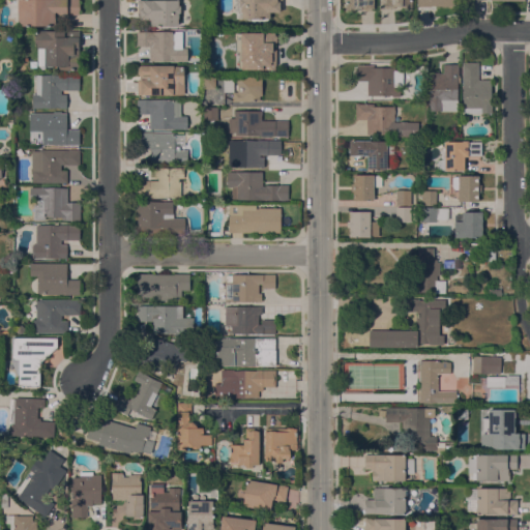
[(56,11),(56,26),(18,25),(18,23),(16,23),(16,12),(18,12),(18,0),(80,0),(80,2),(81,2),(81,10),(80,9),(80,15),(59,15),(57,11),(56,11)]
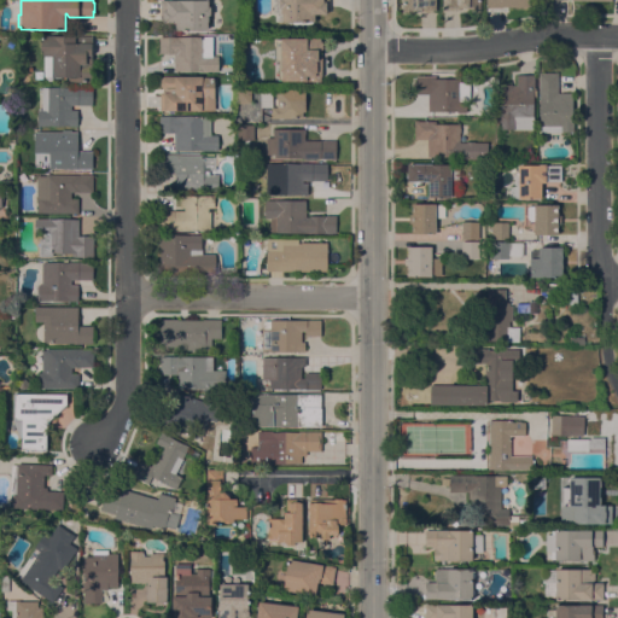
[(209,0),(209,6),(211,6),(211,15),(208,15),(208,30),(176,30),(176,23),(163,23),(163,17),(161,17),(161,0),(209,0)]
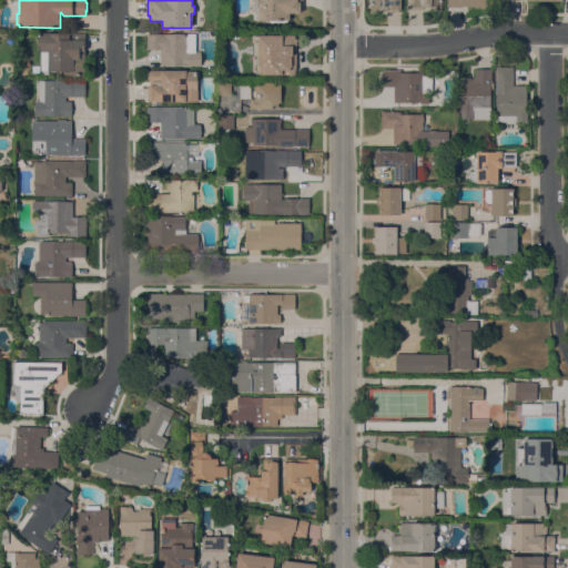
[(260,19),(252,19),(252,12),(251,12),(251,7),(250,7),(250,0),(303,0),(303,7),(301,7),(301,12),(290,12),(290,19),(260,19)]
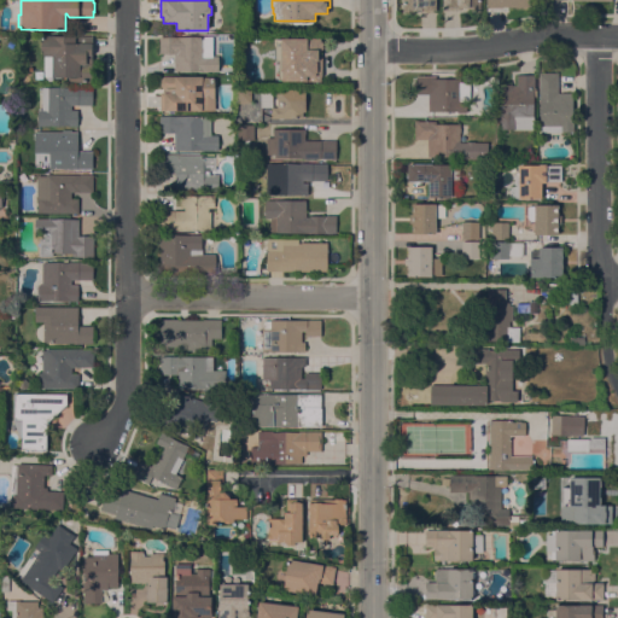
[(436,0),(436,12),(420,12),(420,10),(415,10),(415,12),(403,12),(403,0),(436,0)]
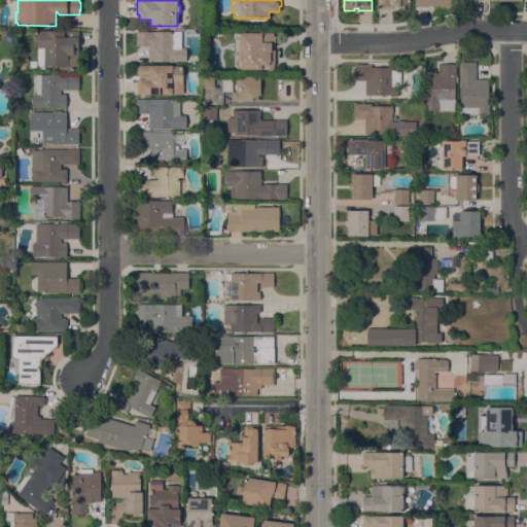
[(410,0),(410,7),(398,7),(398,6),(392,6),(392,7),(379,8),(378,0),(410,0)]
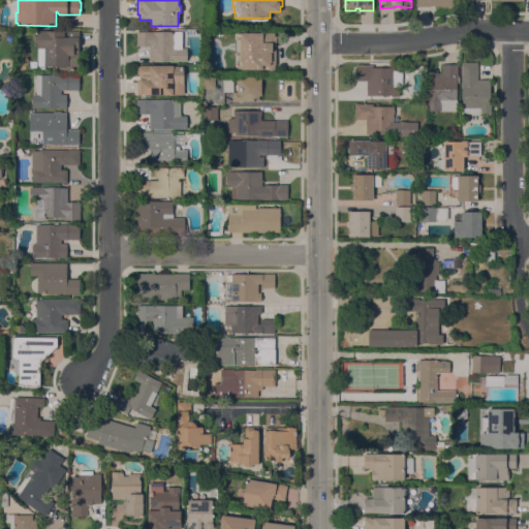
[(453,0),(453,5),(435,6),(435,9),(415,9),(415,0),(453,0)]
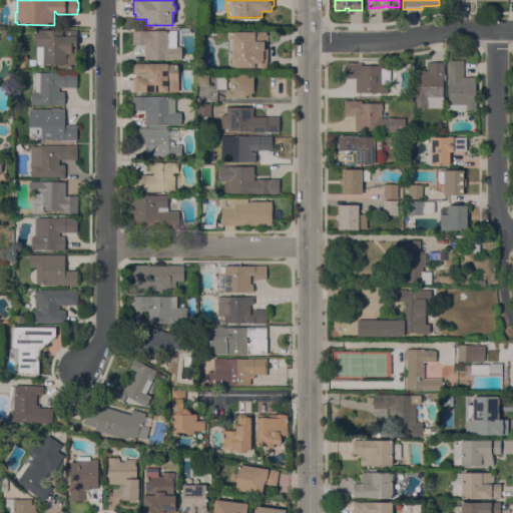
[(44,46),(36,46),(36,41),(35,41),(35,34),(36,34),(36,29),(77,30),(77,67),(57,67),(57,64),(44,64),(44,46)]
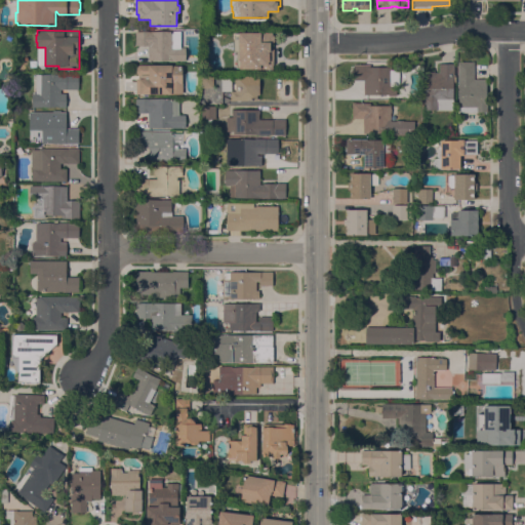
[(178,31),(178,47),(186,47),(186,61),(149,61),(149,45),(135,45),(135,31),(178,31)]
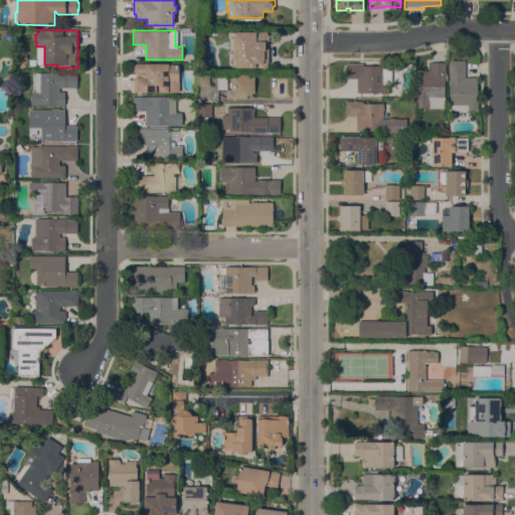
[(267,31),(267,33),(269,34),(269,39),(267,40),(267,41),(265,41),(265,47),(269,47),(269,62),(268,62),(268,68),(255,67),(255,66),(235,66),(235,65),(231,65),(231,49),(228,49),(228,32),(234,32),(234,30),(267,31)]
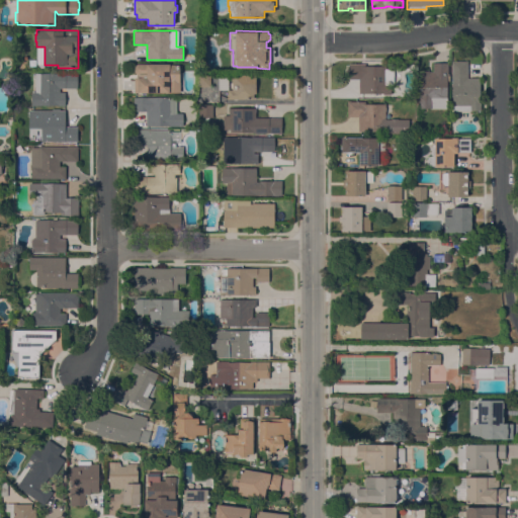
[(482,106),(482,110),(453,110),(453,80),(452,80),(452,61),(467,61),(467,78),(487,78),(487,106),(483,106),(482,106)]
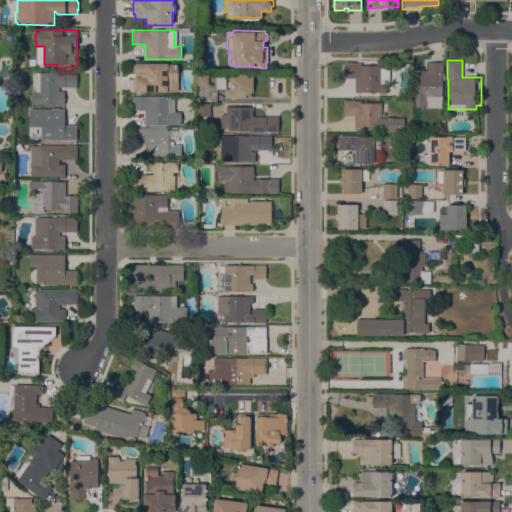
[(361,62),(361,65),(380,65),(380,67),(389,67),(389,84),(386,84),(386,93),(379,93),(379,92),(355,92),(355,78),(345,78),(345,73),(343,73),(343,70),(345,70),(345,62),(361,62)]
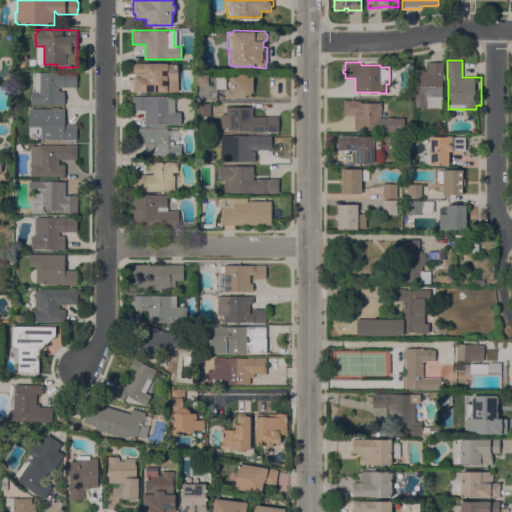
[(443,62),(443,74),(445,74),(445,79),(442,79),(442,107),(415,107),(415,96),(416,96),(416,70),(428,70),(428,62),(443,62)]
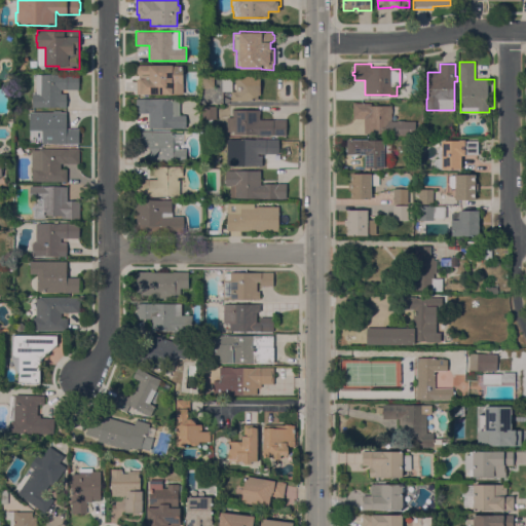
[(183,65),(183,94),(173,94),(137,94),(137,78),(141,78),(141,76),(140,76),(138,74),(137,72),(137,69),(138,67),(140,65),(183,65)]
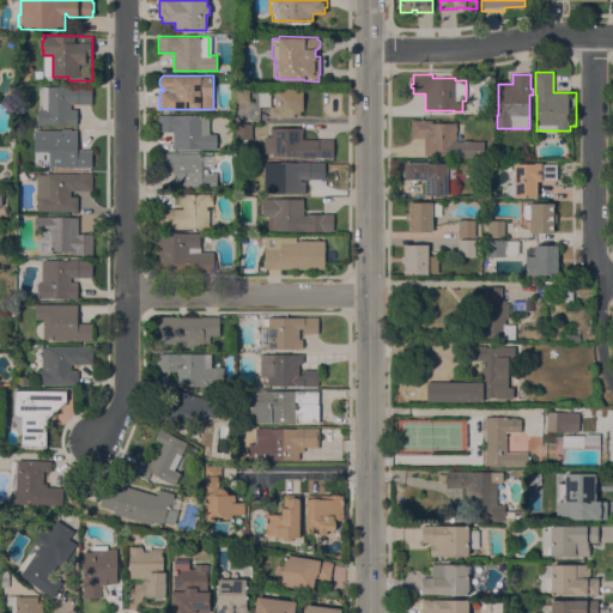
[(68,86),(68,85),(92,86),(91,104),(71,103),(71,109),(78,109),(77,125),(37,125),(38,109),(42,109),(42,86),(68,86)]
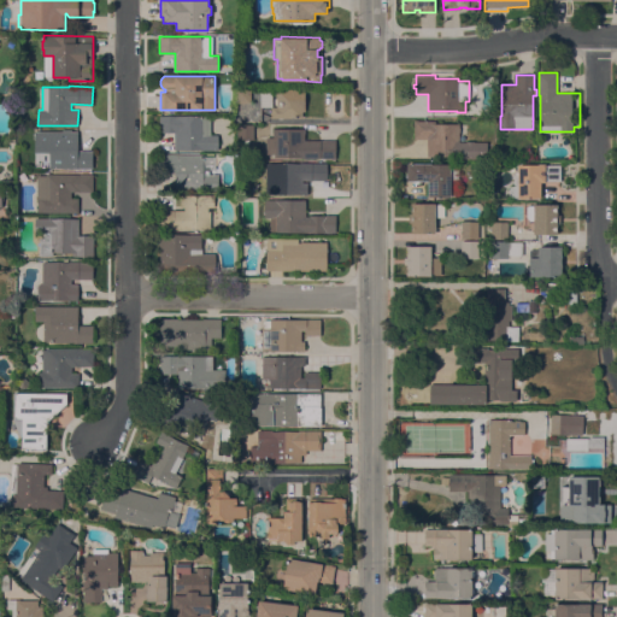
[(234,103),(234,86),(251,86),(251,103),(234,103)]
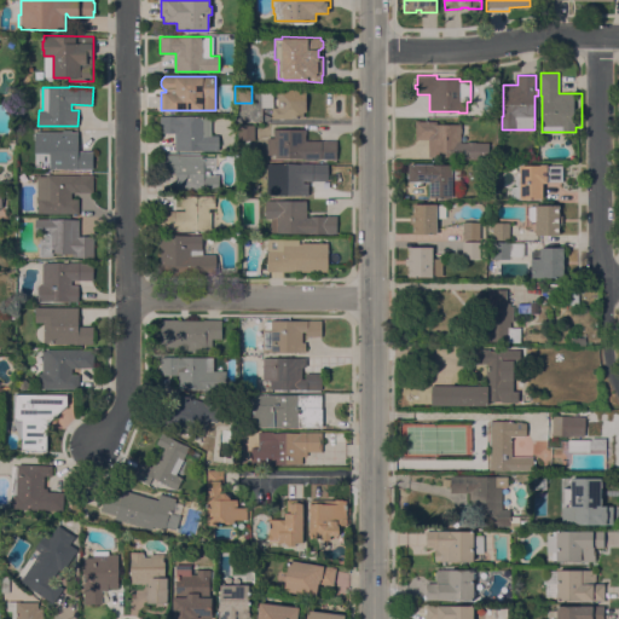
[(306,88),(306,111),(304,111),(304,117),(284,119),(284,121),(279,121),(279,119),(272,119),(272,106),(261,106),(261,92),(273,92),(273,106),(278,106),(278,90),(306,88)]
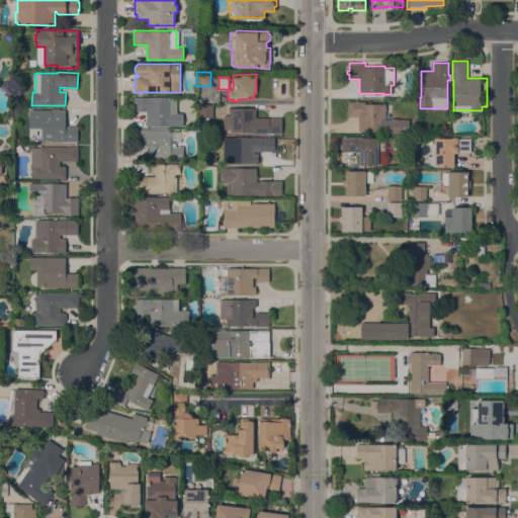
[(177,97),(176,113),(183,113),(183,125),(146,125),(147,111),(134,111),(134,97),(177,97)]
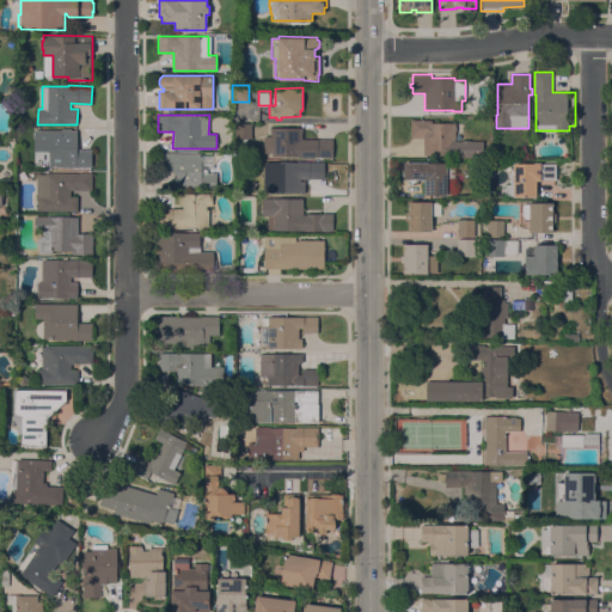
[(411,120),(432,120),(432,123),(456,123),(456,141),(483,140),(483,158),(458,158),(458,157),(451,157),(451,155),(424,155),(423,138),(411,138),(411,120)]
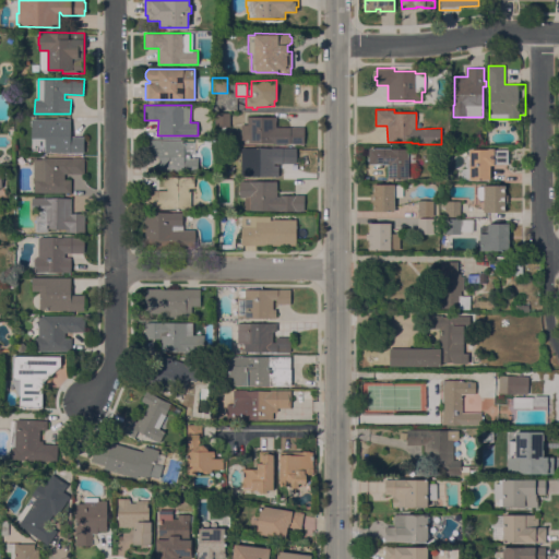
[(229,127),(225,127),(226,138),(215,138),(215,113),(229,113),(229,127)]
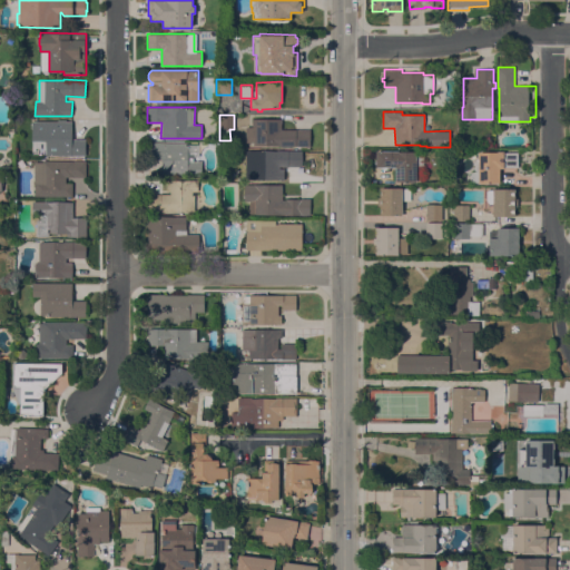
[(282,119),(282,129),(310,129),(310,146),(254,145),(254,143),(246,141),(246,127),(252,127),(252,118),(282,119)]
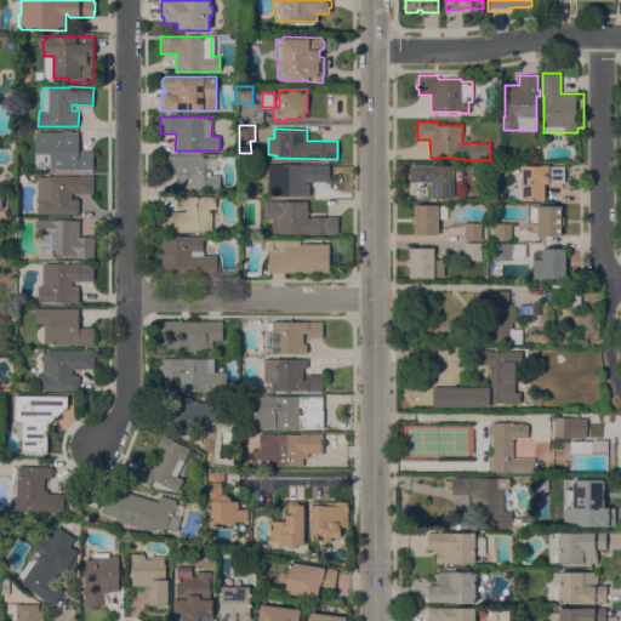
[(79,132),(79,152),(93,152),(93,170),(50,169),(50,167),(44,167),(44,148),(35,148),(35,132),(79,132)]
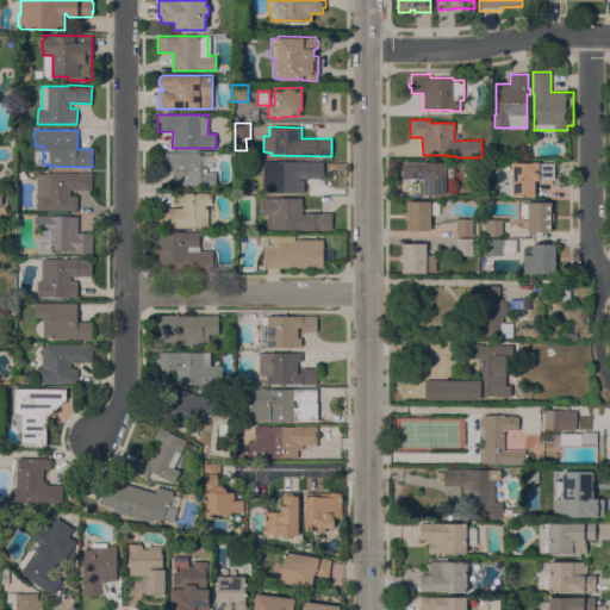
[(201,153),(201,154),(213,154),(213,167),(211,167),(211,172),(216,172),(216,188),(173,187),(173,170),(159,170),(159,153),(201,153)]
